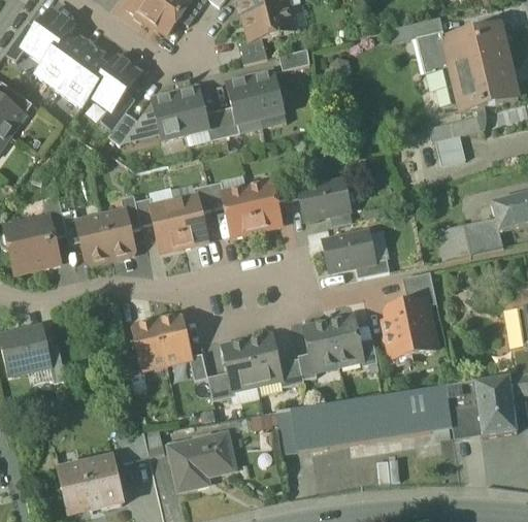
[(129,0),(126,4),(146,19),(160,0),(129,0)]
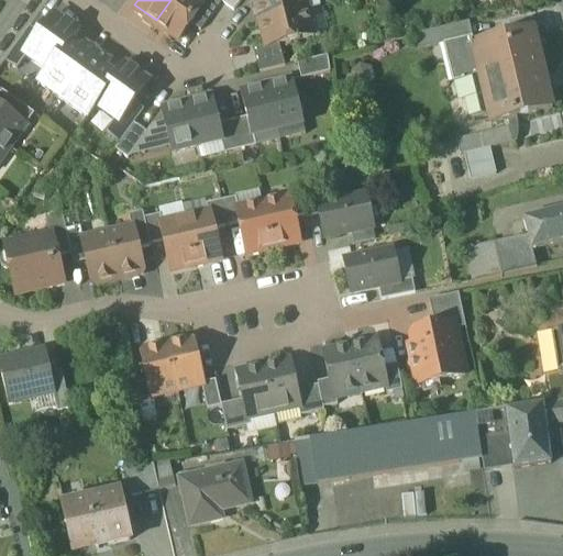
[(170,0),(156,20),(178,35),(190,19),(203,0),(170,0)]
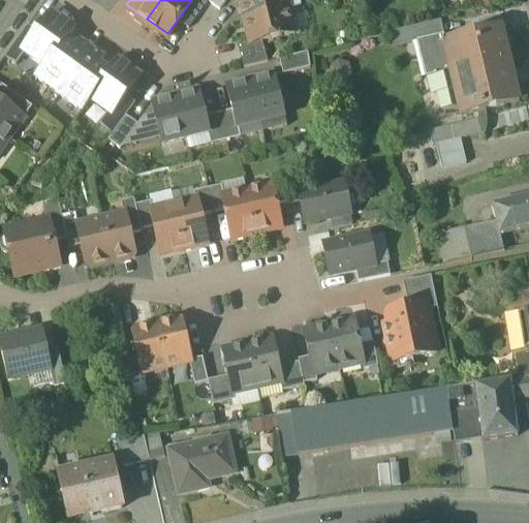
[(179,18),(188,25),(191,21),(206,0),(191,0),(179,18)]
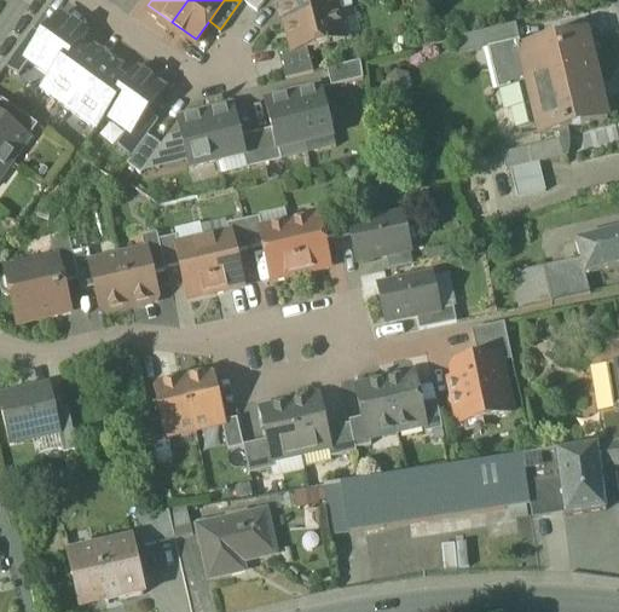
[(281,0),(285,19),(337,7),(335,0),(281,0)]
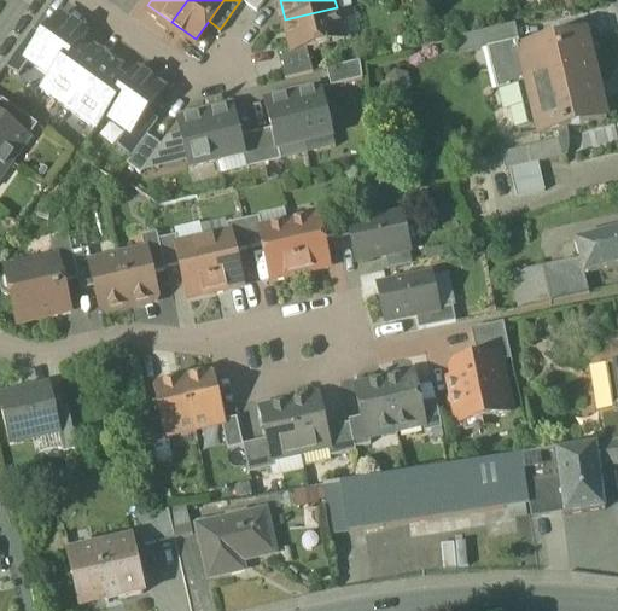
[(343,35),(337,7),(285,19),(291,46),(292,48),(305,45),(343,35)]
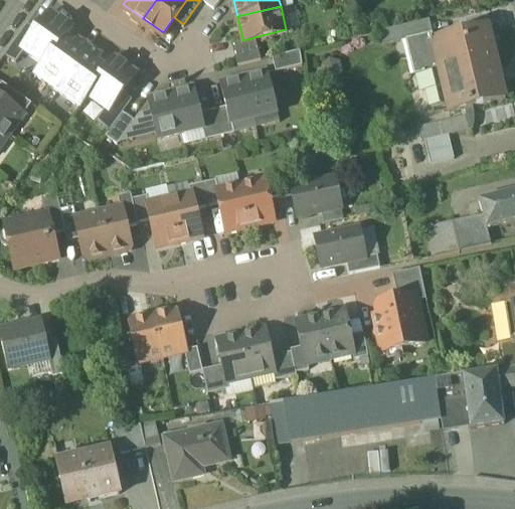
[(35,73),(57,89),(89,44),(77,36),(76,38),(66,31),(72,24),(50,8),(35,29),(22,48),(23,48),(43,62),(35,73)]
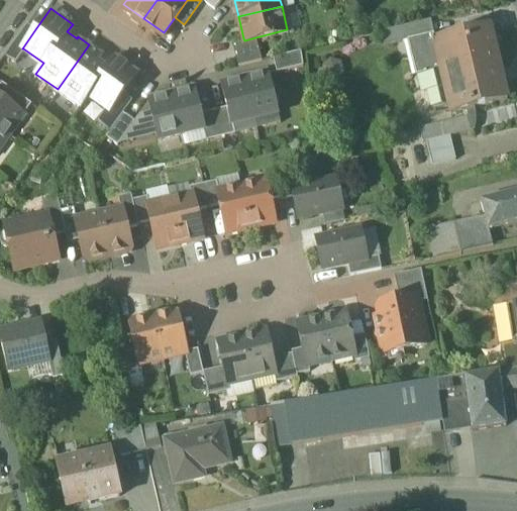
[(381,27),(384,41),(407,36),(433,29),(430,16),(381,27)]
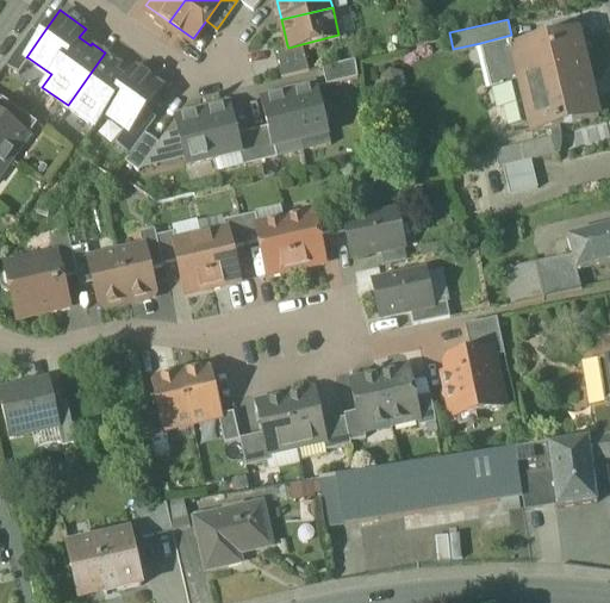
[(5,61),(18,70),(27,57),(26,57),(42,35),(31,26),(5,61)]
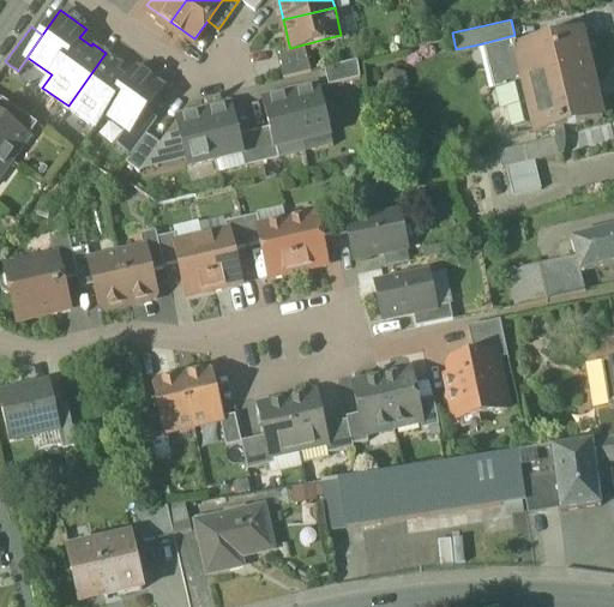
[(581,29),(517,44),(515,35),(483,43),(493,83),(494,85),(503,83),(523,78),(523,76),(588,60),(581,29)]
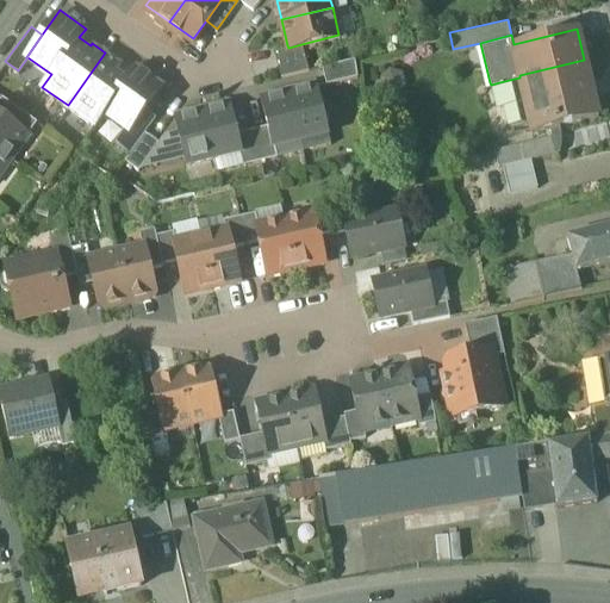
[(274,49),(280,75),(285,74),(307,68),(302,44),(288,48),(287,45),(274,49)]
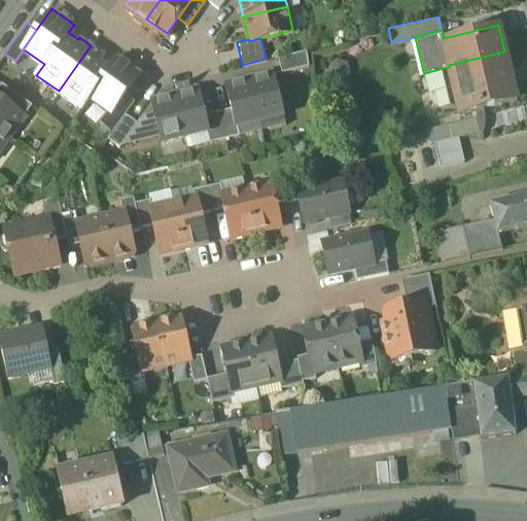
[(103,55),(91,45),(59,91),(80,107),(89,96),(109,111),(110,111),(124,93),(139,71),(116,56),(111,63),(101,56),(103,55)]
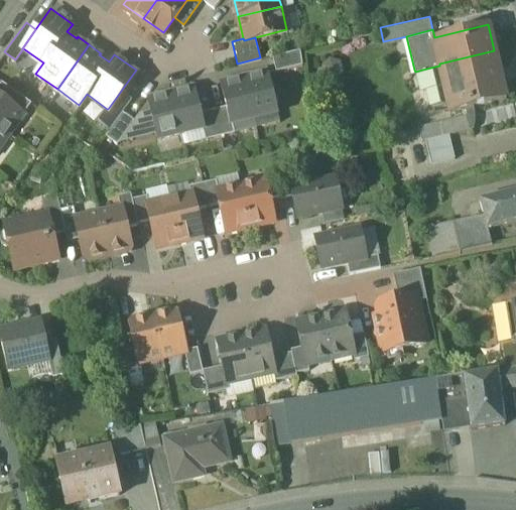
[(272,54),(275,70),(302,62),(299,47),(272,54)]
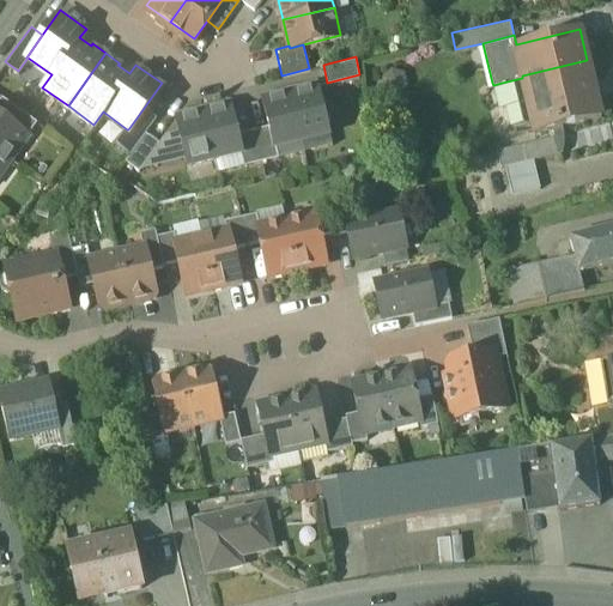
[(587,60),(522,76),(522,78),(502,83),(503,88),(499,89),(497,92),(497,95),(497,98),(499,102),(503,104),(507,104),(511,123),(532,119),(534,129),(600,113),(587,60)]
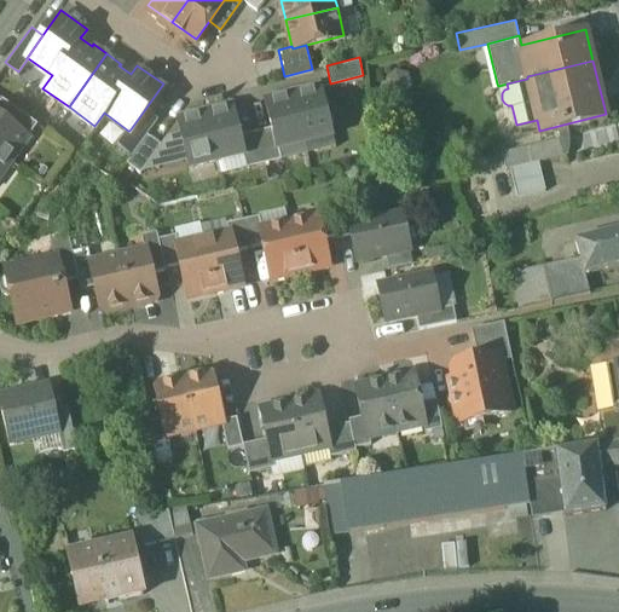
[(322,84),(293,91),(304,138),(333,132),(322,84)]
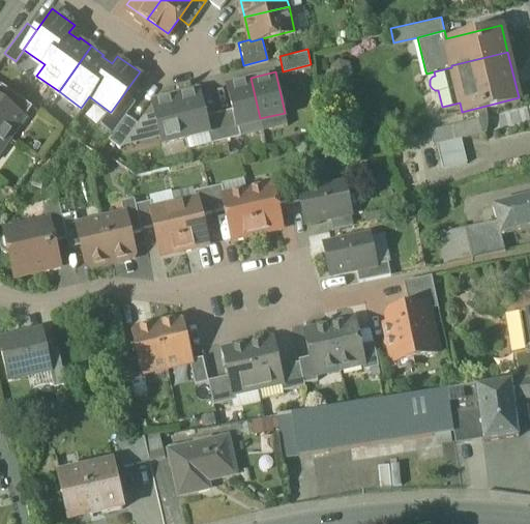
[(238,124),(260,118),(251,78),(226,84),(232,107),(236,124),(238,124)]
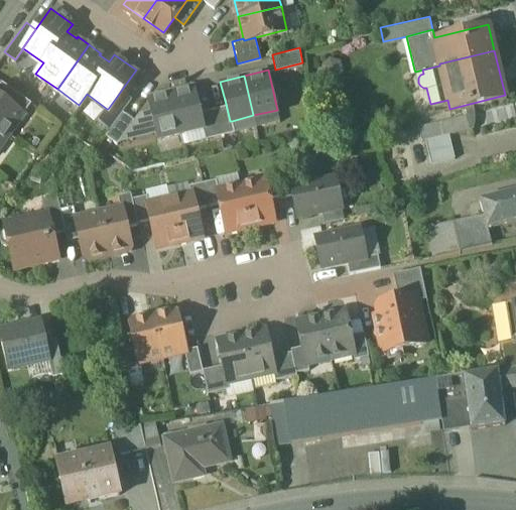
[(0,82),(0,93),(16,105),(23,96),(2,80),(0,82)]
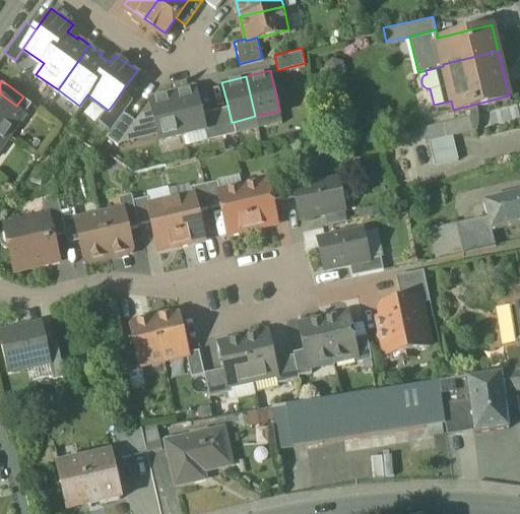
[(196,86),(173,92),(182,132),(204,127),(205,126),(202,111),(196,86)]
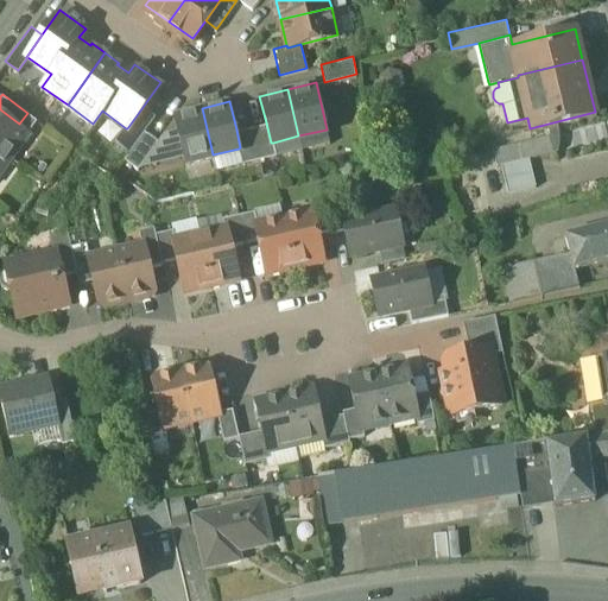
[(116,140),(130,150),(144,130),(154,115),(143,107),(127,128),(126,128),(116,140)]
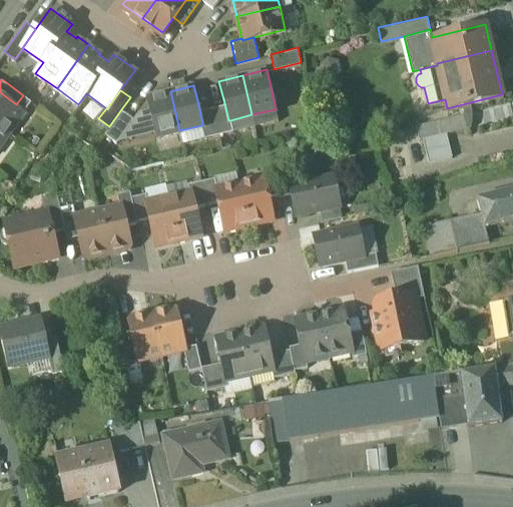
[(155,136),(179,130),(170,91),(146,96),(155,136)]
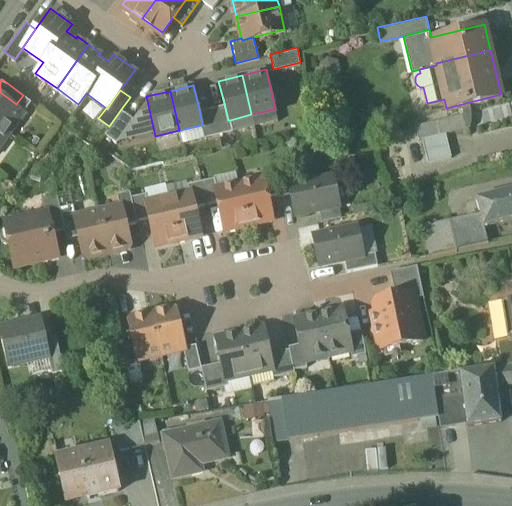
[(0,125),(9,131),(15,122),(14,115),(20,107),(16,104),(0,92),(0,125)]
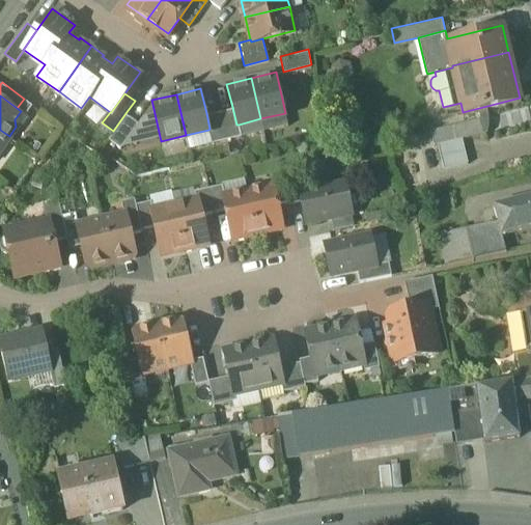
[(15,119),(16,127),(32,104),(24,99),(17,108),(21,111),(15,119)]
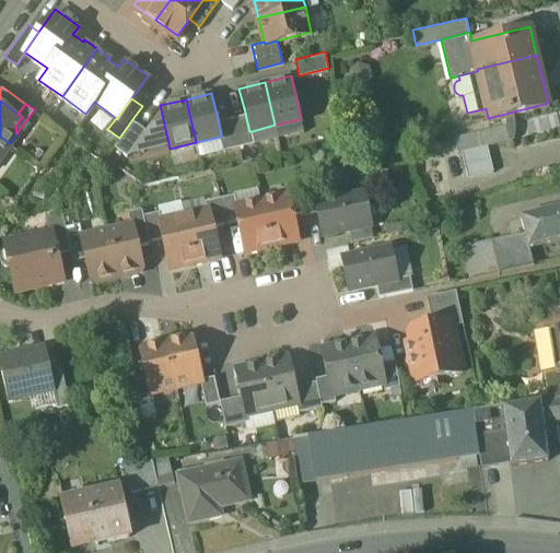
[(245,113),(231,116),(218,119),(221,136),(220,137),(222,149),(238,145),(254,141),(252,131),(249,131),(245,113)]
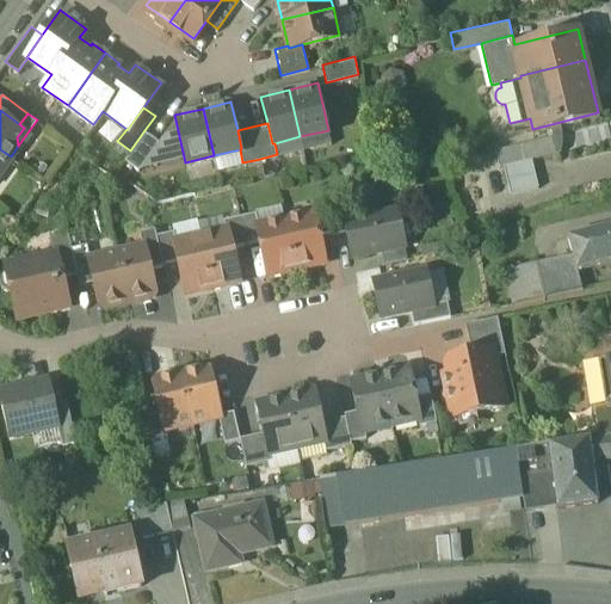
[(159,140),(144,130),(130,151),(124,158),(139,168),(159,140)]
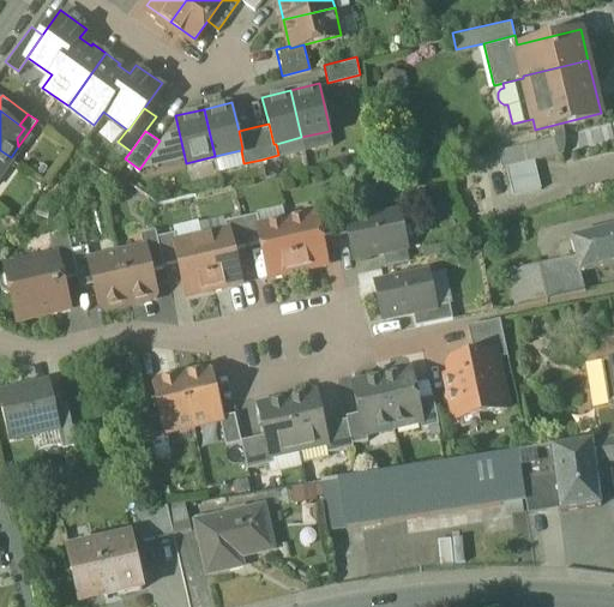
[(501,164),(506,163),(534,157),(560,150),(557,134),(498,149),(501,164)]
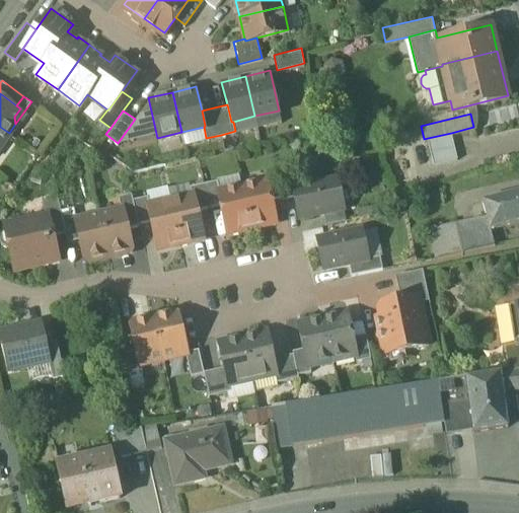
[(0,142),(2,143),(9,133),(0,127),(0,142)]
